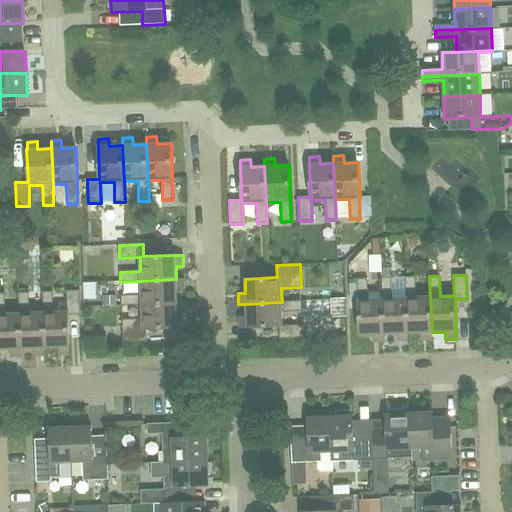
[(416,297),(415,277),(405,277),(406,298),(408,333),(421,333),(422,340),(432,340),(432,332),(430,297),(416,297)]
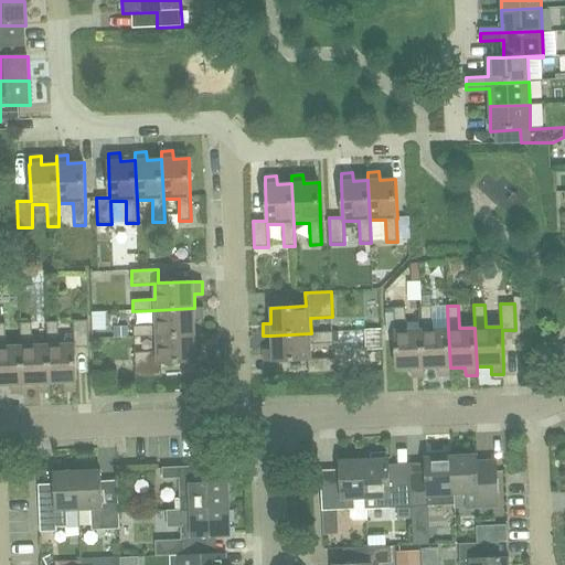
[(433,329),(432,307),(420,307),(422,330),(424,369),(438,369),(438,376),(450,376),(450,368),(448,329),(433,329)]
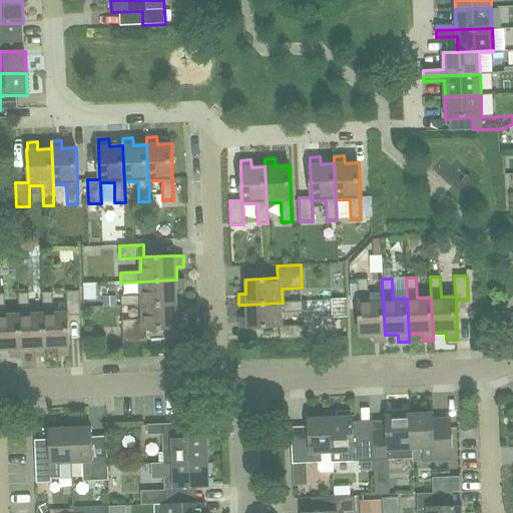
[(121,307),(142,306),(177,304),(177,291),(184,291),(184,280),(176,280),(141,282),(141,296),(121,297),(121,307)]
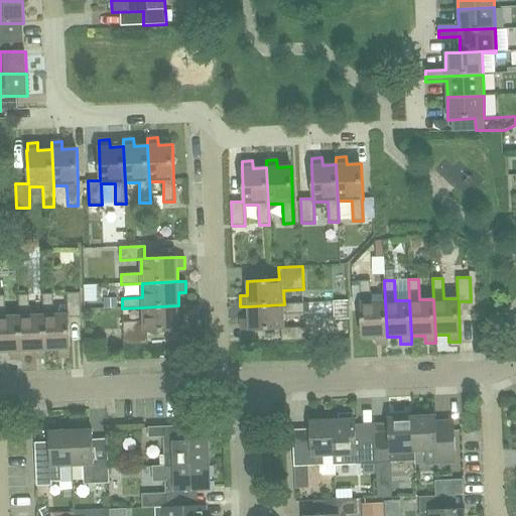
[(371,301),(370,281),(360,281),(361,302),(362,338),(376,338),(377,345),(387,345),(387,337),(385,301),(371,301)]
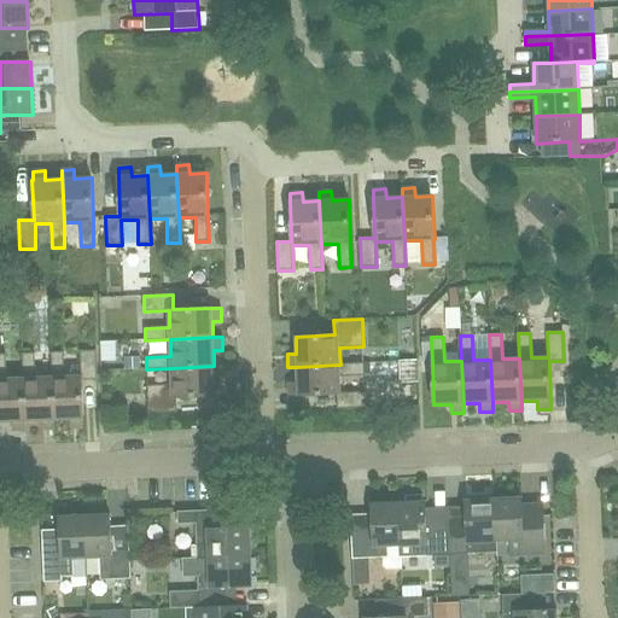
[(97,380),(95,351),(80,351),(81,375),(64,377),(64,353),(51,353),(52,377),(54,430),(54,420),(70,420),(71,429),(83,429),(83,419),(82,380),(97,380)]
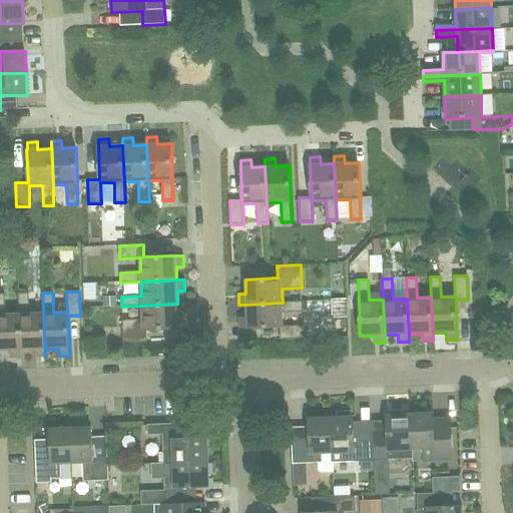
[(6,315),(5,295),(0,294),(0,351),(11,351),(11,358),(21,358),(19,314),(6,315)]
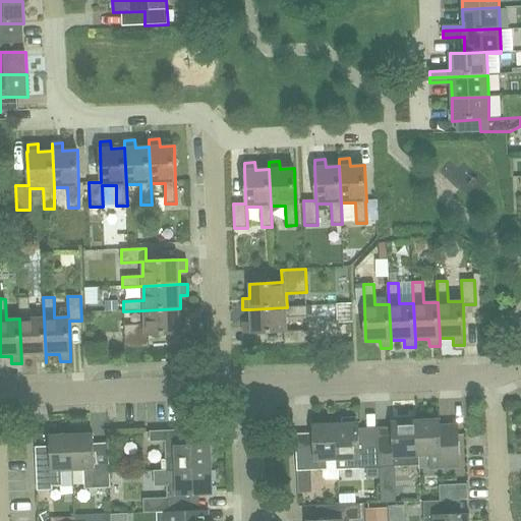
[(31,319),(30,298),(18,298),(19,319),(21,363),(21,355),(36,355),(36,362),(46,362),(44,317),(31,319)]
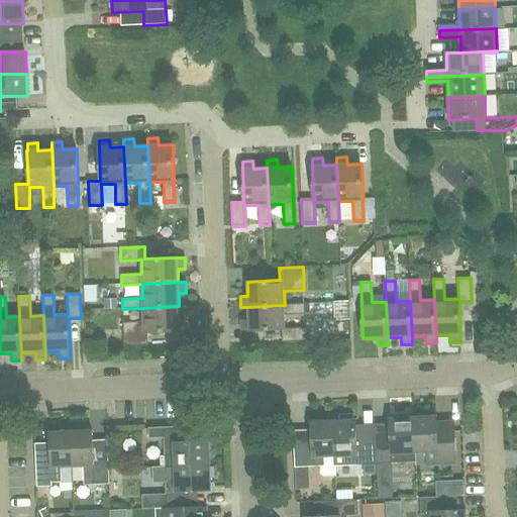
[(334,320),(349,320),(348,302),(334,303),(334,320)]
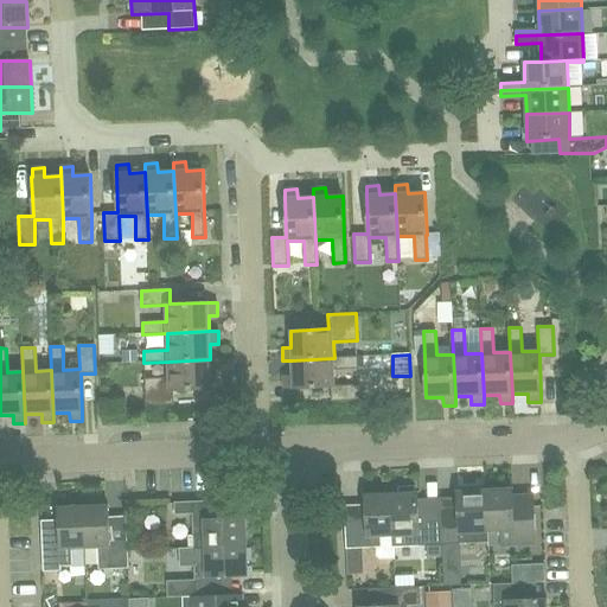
[(336,387),(334,370),(358,369),(358,357),(334,358),(292,360),(292,376),(283,376),(283,389),(293,389),(331,388),(331,402),(359,401),(359,385),(336,387)]
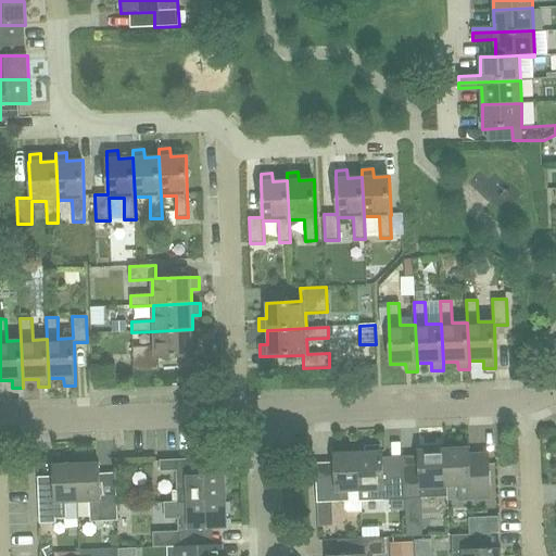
[(134,373),(160,371),(159,357),(193,356),(193,341),(201,340),(201,329),(192,329),(154,331),(154,346),(133,348),(134,373)]
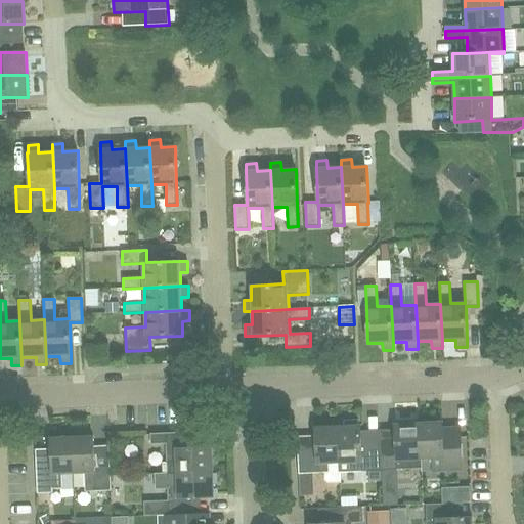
[(361,459),(360,426),(355,426),(355,422),(344,423),(344,426),(338,427),(340,472),(381,471),(380,457),(361,459)]
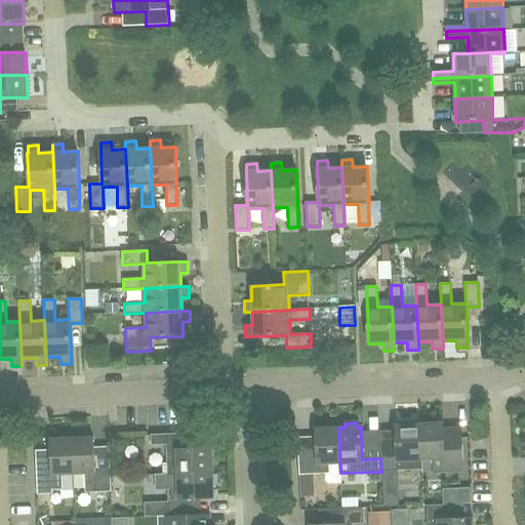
[(461,427),(443,428),(443,422),(420,423),(421,459),(422,459),(433,459),(434,470),(434,472),(463,471),(462,448),(461,427)]
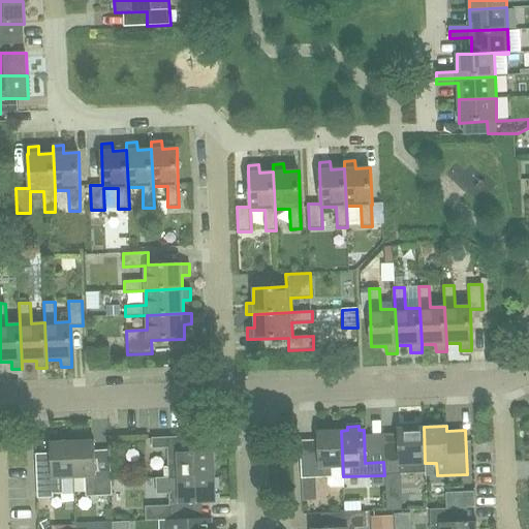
[(425,463),(424,427),(399,429),(400,461),(383,462),(384,475),(414,474),(426,473),(426,463),(425,463)]
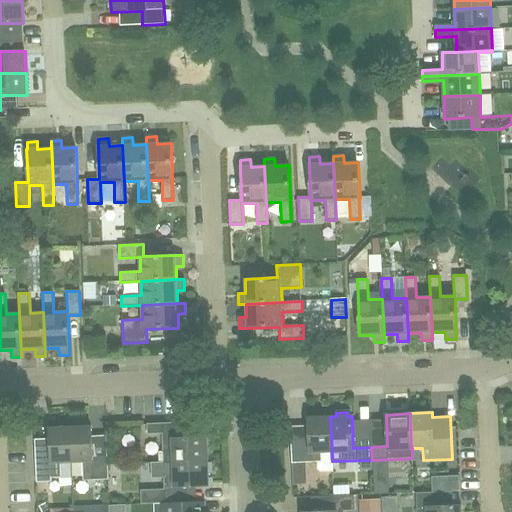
[(320,472),(332,472),(332,461),(330,417),(308,418),(309,449),(291,450),(292,463),(317,462),(317,469),(320,472)]
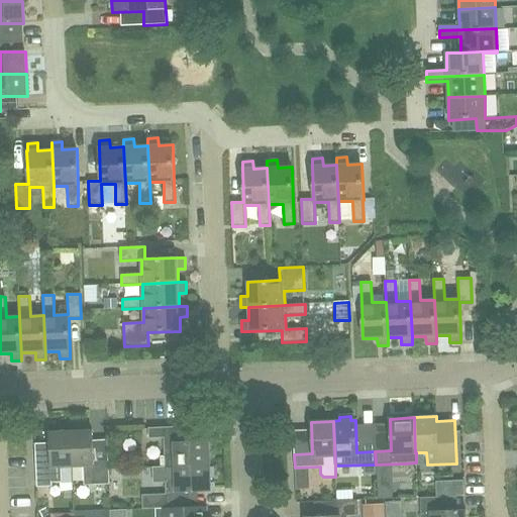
[(177,442),(177,426),(148,427),(149,438),(164,438),(165,455),(161,456),(161,467),(152,467),(152,469),(210,466),(209,441),(177,442)]
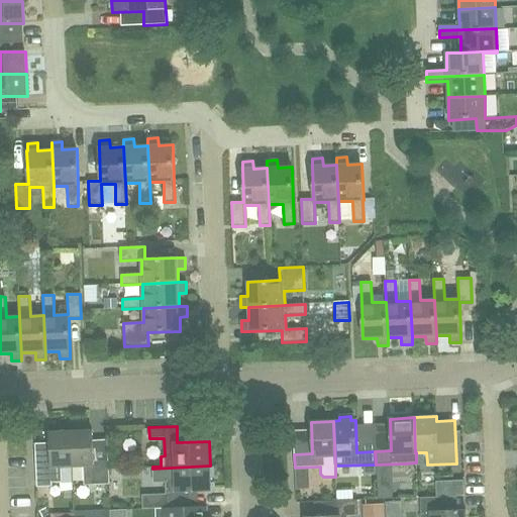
[(94,460),(92,431),(71,432),(73,467),(84,467),(84,486),(110,485),(109,460),(94,460)]
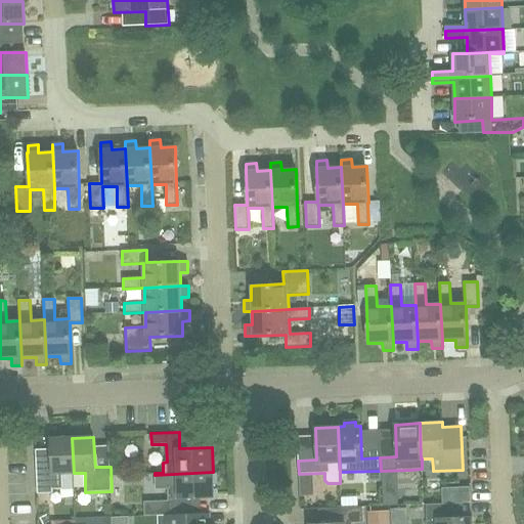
[(38,494),(53,493),(53,489),(62,489),(62,474),(74,473),(72,438),(50,438),(51,469),(37,470),(38,494)]
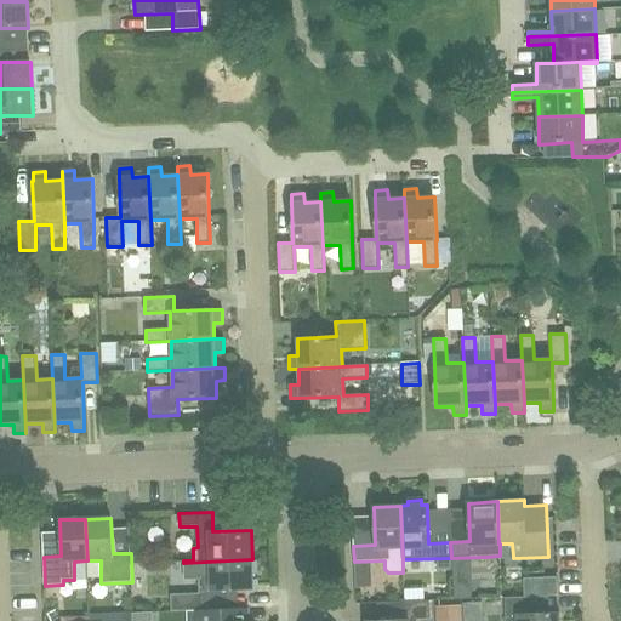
[(187,611),(239,609),(238,590),(254,588),(252,559),(183,563),(184,580),(199,580),(200,599),(177,600),(178,611),(187,611)]
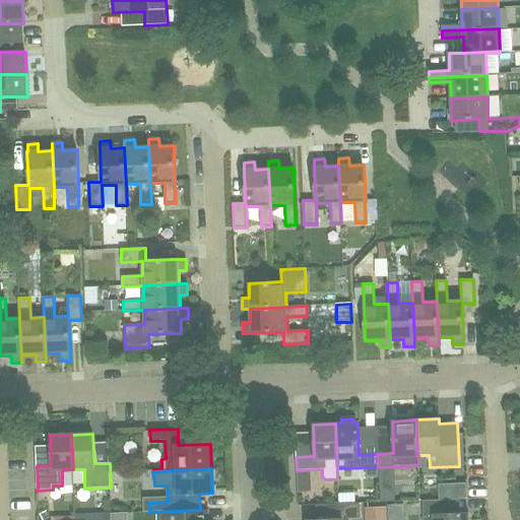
[(442,514),(441,500),(423,501),(423,519),(468,519),(468,513),(442,514)]
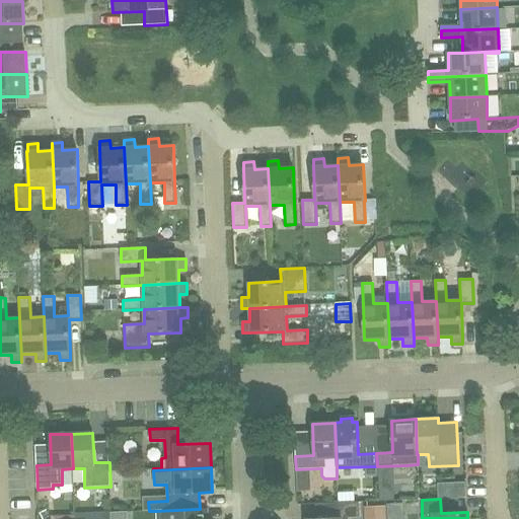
[(348,518),(349,518),(360,518),(359,502),(336,503),(337,518),(316,518),(348,518)]
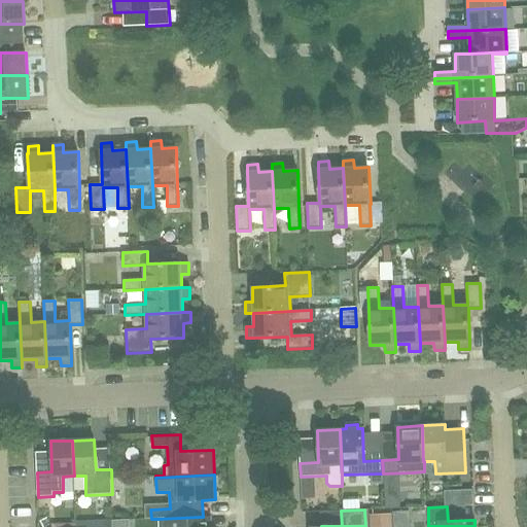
[(392,526),(392,515),(370,516),(370,526),(392,526)]
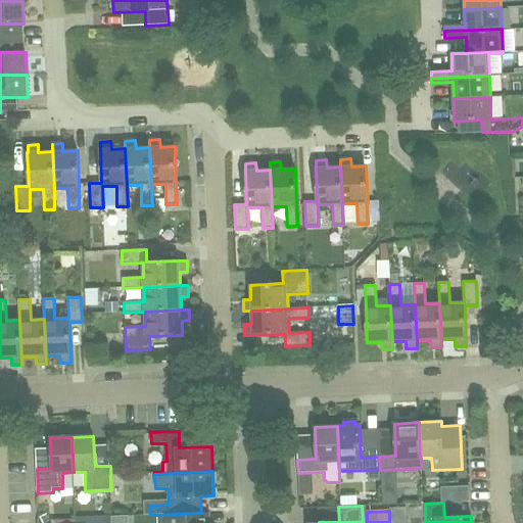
[(210,522),(210,512),(201,513),(157,515),(157,522),(210,522)]
